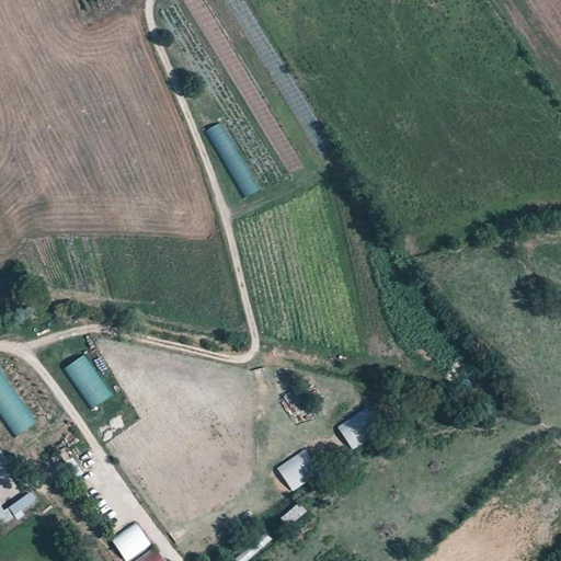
[(221,158),(244,198),(258,191),(235,150),(221,158)]
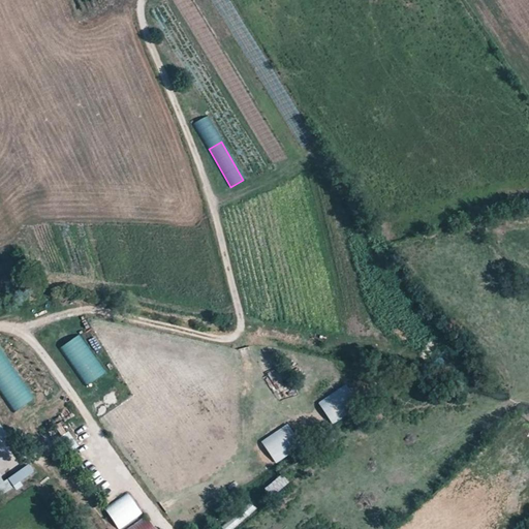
[(84,386),(104,375),(82,335),(61,345),(84,386)]
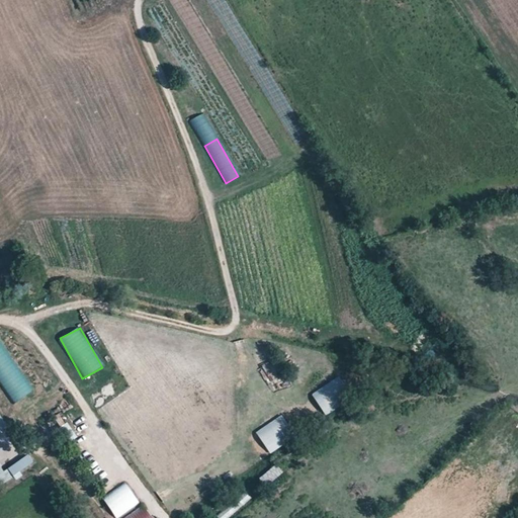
[(0,340),(0,382),(13,404),(33,392),(0,340)]
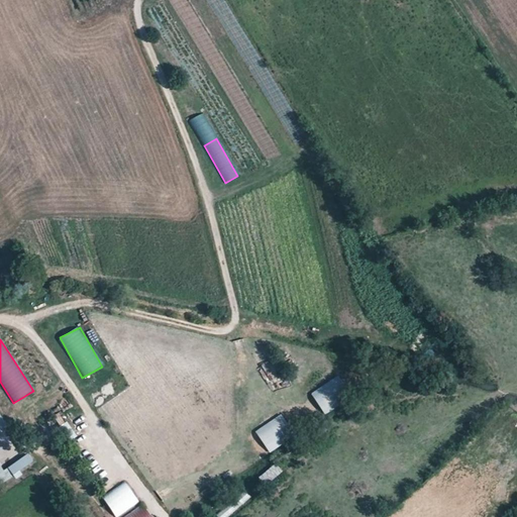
[(267,348),(256,352),(260,359),(270,355),(267,348)]
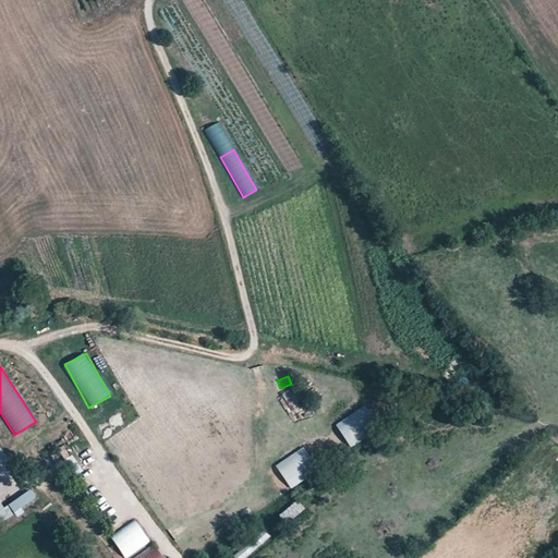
[(364,405),(335,425),(350,448),(379,427),(364,405)]
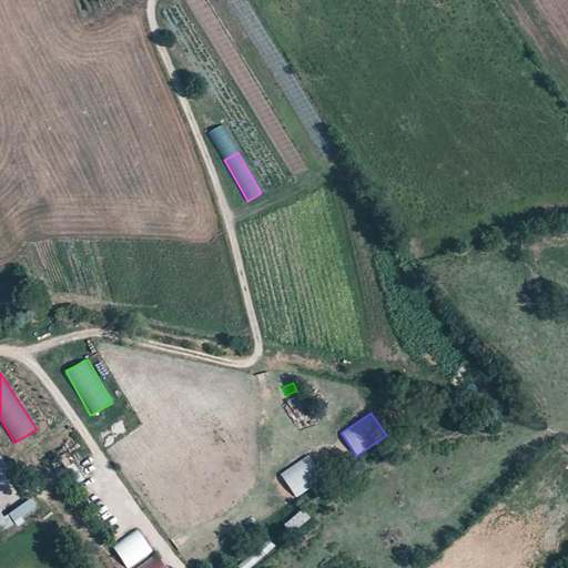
[(66,467),(71,464),(66,454),(60,456),(66,467)]
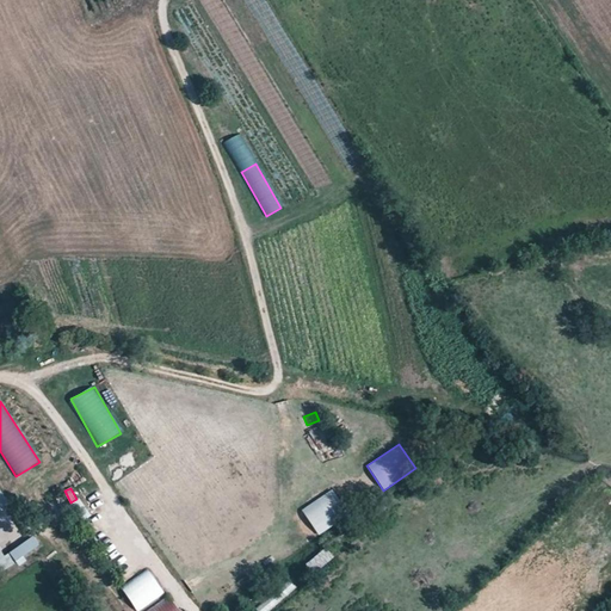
[(301,508),(316,535),(349,517),(333,489),(301,508)]
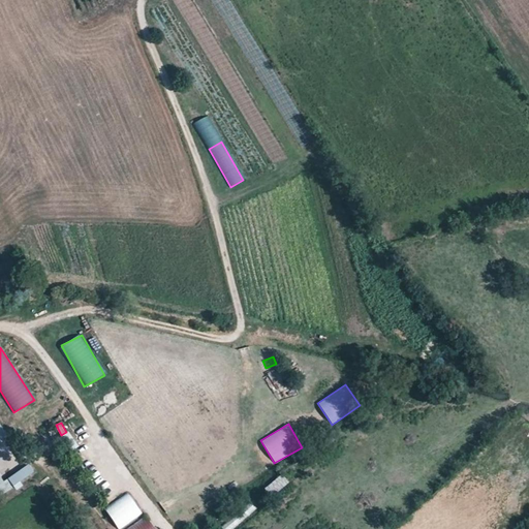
[(69,431),(61,437),(72,452),(80,446),(69,431)]
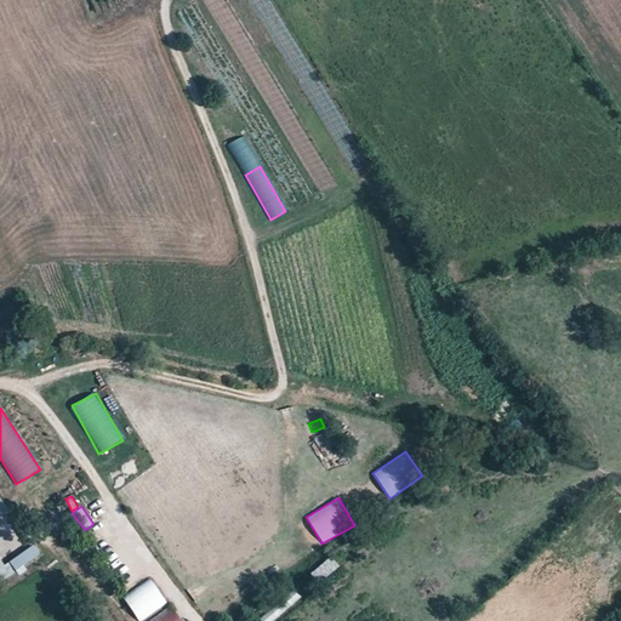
[(34,543),(10,560),(17,570),(41,553),(34,543)]
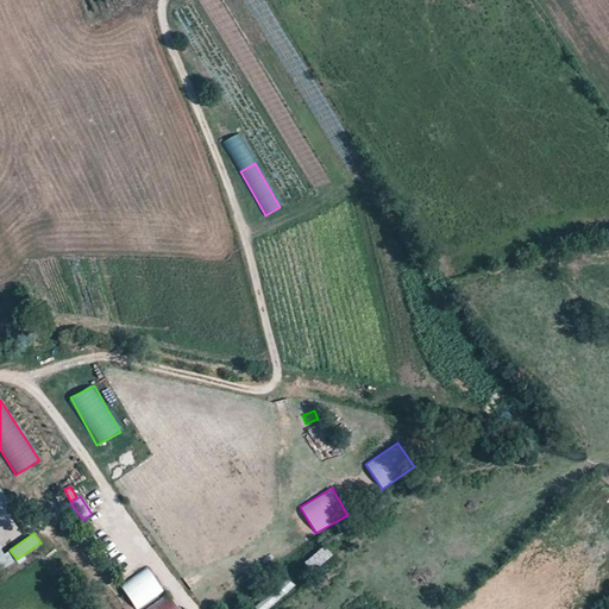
[(0,544),(0,570),(12,563),(0,544)]
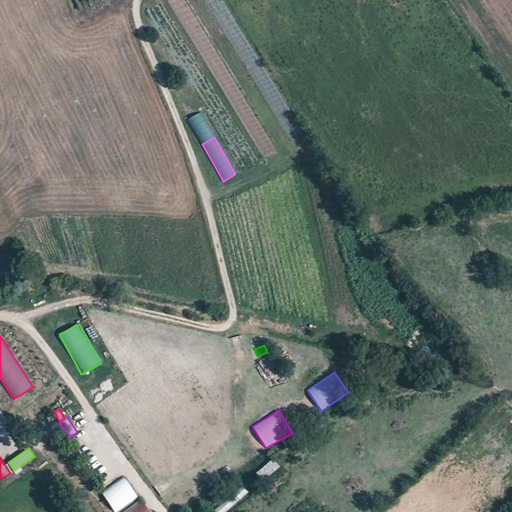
[(255,472),(261,481),(280,468),(274,459),(255,472)]
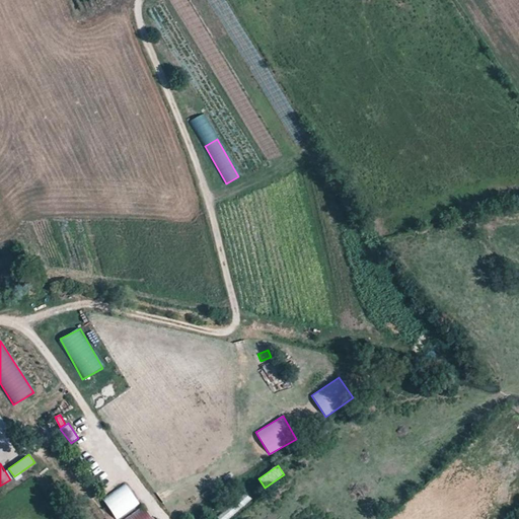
[(127,483),(103,498),(116,518),(117,518),(141,505),(127,483)]
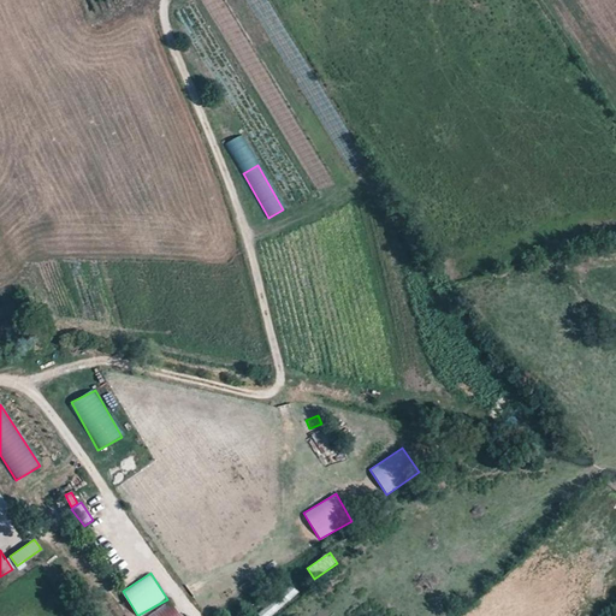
[(260,615),(268,615),(300,596),(294,586),(256,610),(260,615)]
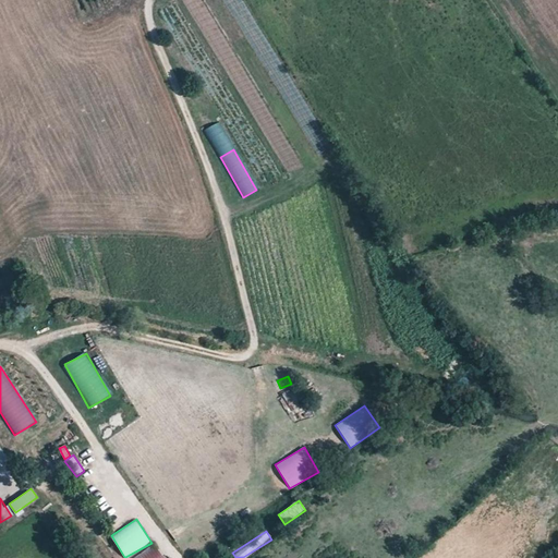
[(164,557),(155,543),(130,557),(164,557)]
